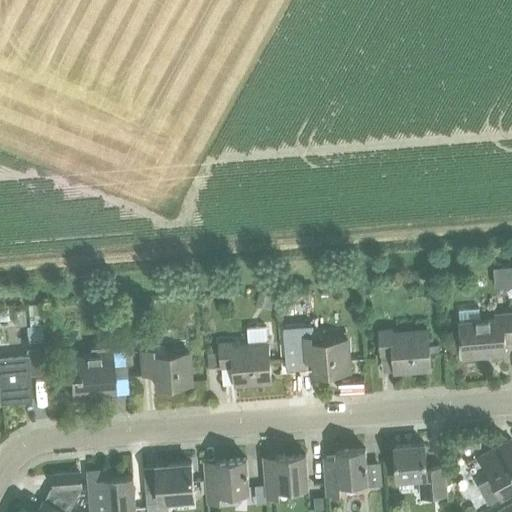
[(227,153),(233,134),(225,131),(219,150),(227,153)]
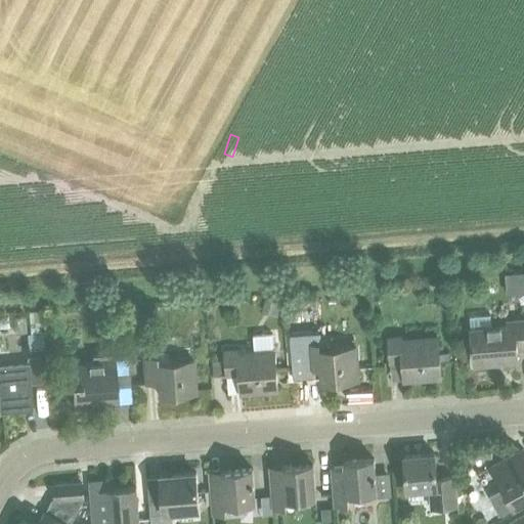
[(514,303),(523,302),(523,268),(513,269),(514,303)]
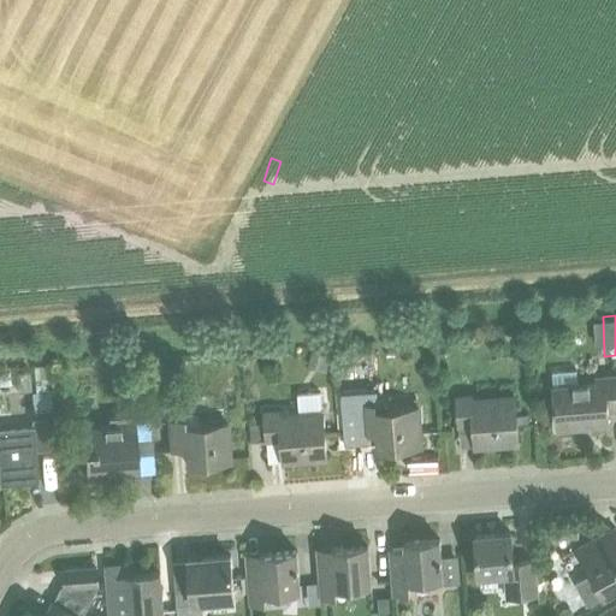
[(332,356),(311,350),(307,365),(327,371),(332,356)]
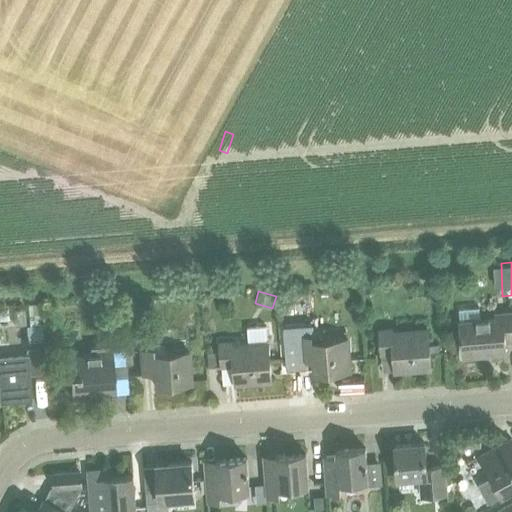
[(116,304),(102,306),(104,321),(118,320),(116,304)]
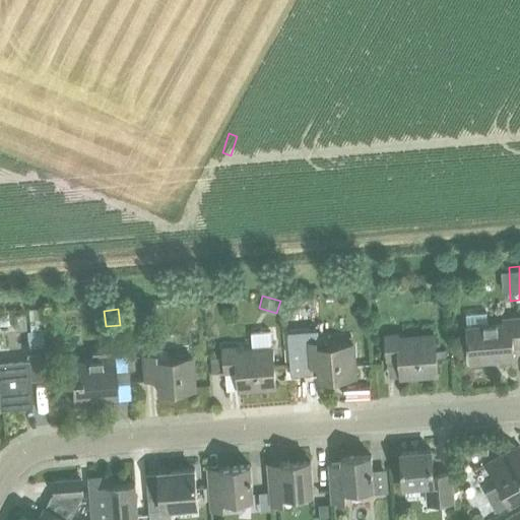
[(485,312),(466,313),(467,327),(469,360),(498,356),(498,361),(514,360),(513,347),(519,346),(519,317),(507,319),(508,324),(501,324),(486,326),(485,312)]
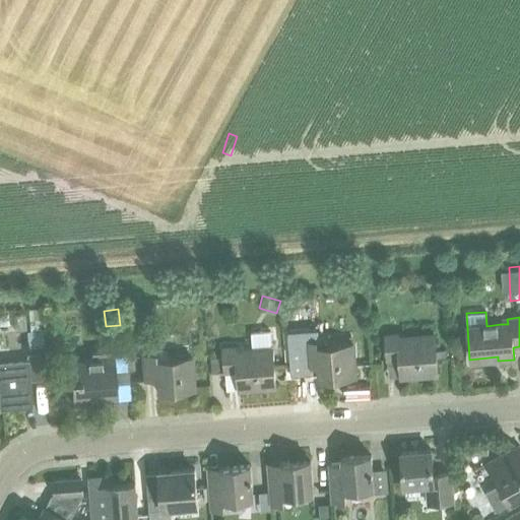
[(8,313),(0,314),(0,325),(9,325),(8,316),(8,313)]
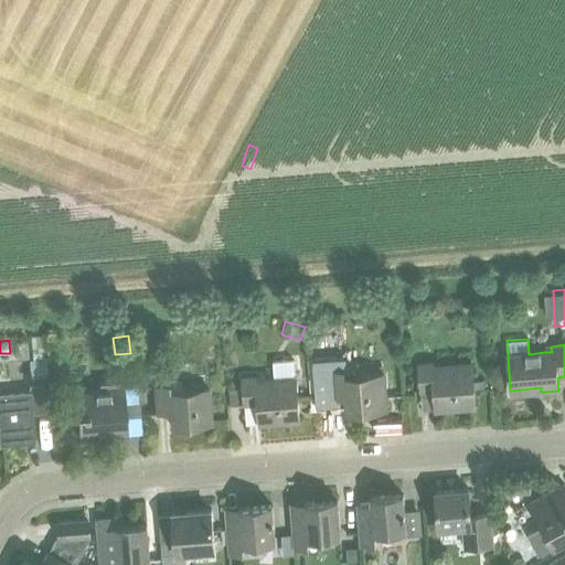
[(31,376),(49,374),(45,340),(32,341),(33,362),(30,363),(31,376)]
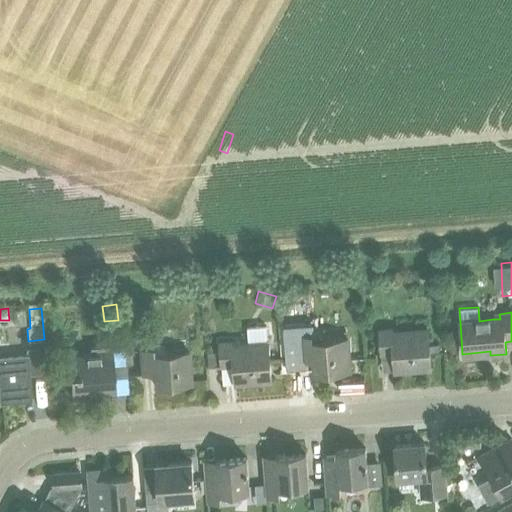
[(313,325),(284,327),(287,371),(314,369),(314,374),(351,371),(348,339),(334,340),(326,341),(325,329),(314,330),(313,325)]
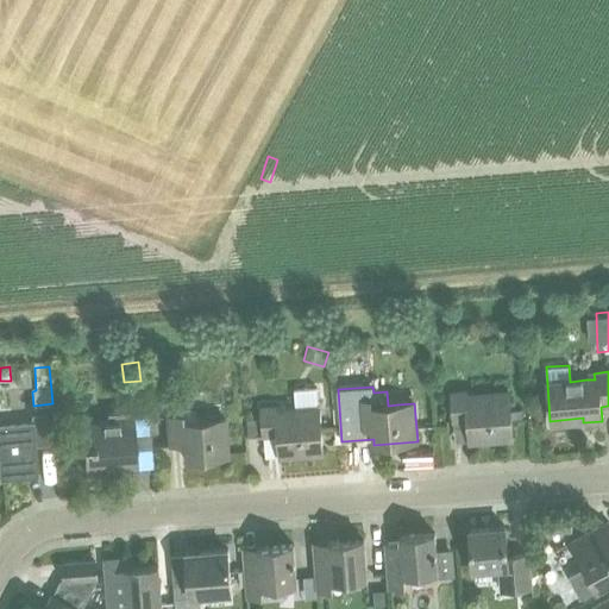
[(277,406),(262,407),(264,437),(278,435),(280,456),(280,457),(322,453),(320,414),(318,389),(295,390),(296,405),(277,406)]
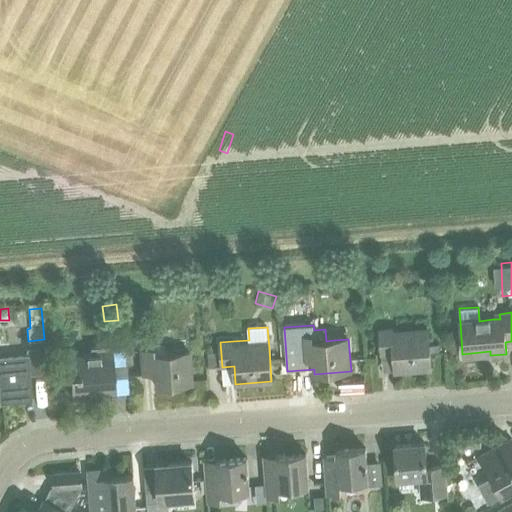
[(428,328),(392,330),(392,329),(379,330),(381,354),(393,353),(395,371),(431,368),(428,336),(428,328)]
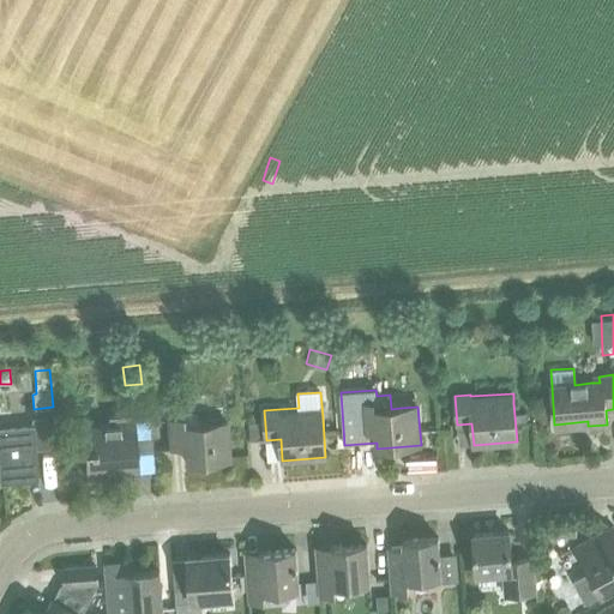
[(118,475),(138,473),(133,414),(109,415),(110,427),(89,428),(90,451),(84,451),(85,471),(118,469),(118,475)]
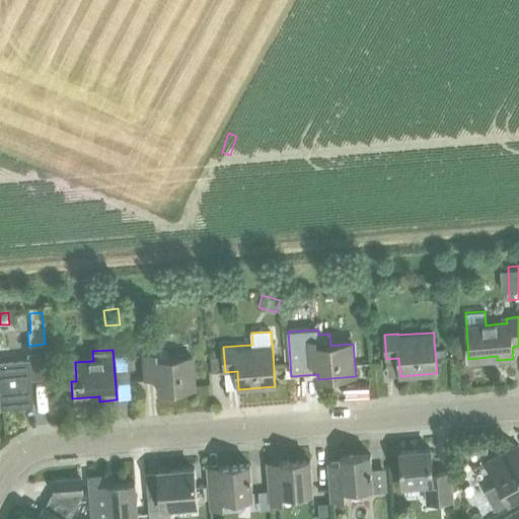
[(0,408),(31,405),(29,381),(43,380),(41,354),(27,355),(27,360),(0,362),(0,408)]
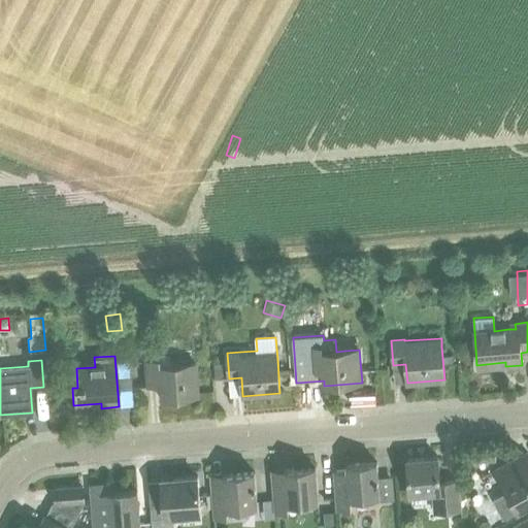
[(158,360),(144,361),(145,366),(146,386),(159,385),(160,399),(197,396),(195,363),(159,366),(158,360)]
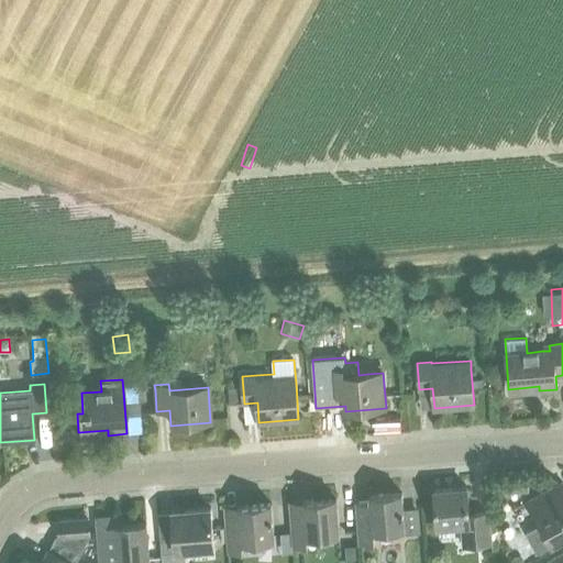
[(515,483),(500,484),(501,495),(516,494),(515,483)]
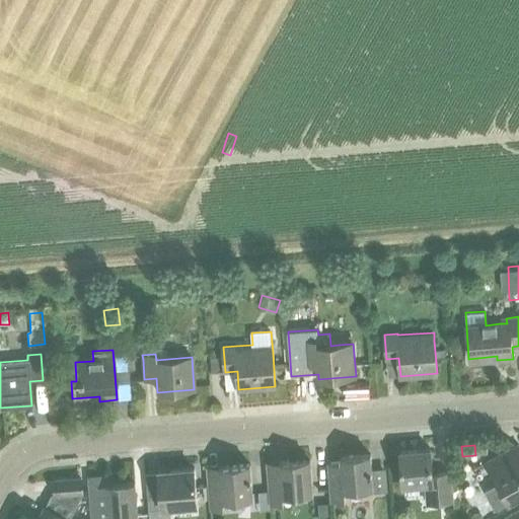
[(486,491),(495,509),(518,496),(518,446),(518,445),(488,461),(500,484),(486,491)]
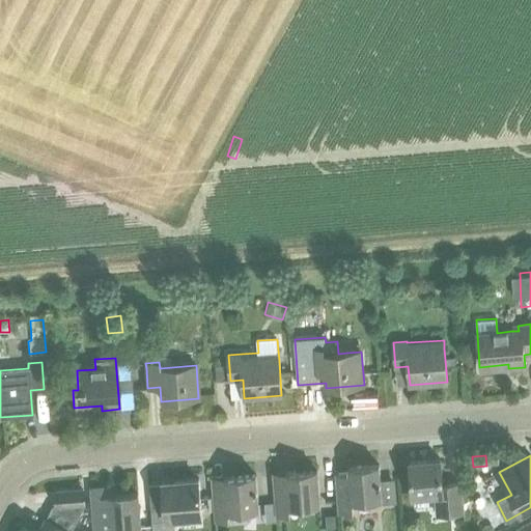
[(437,514),(464,512),(462,483),(443,485),(441,459),(410,463),(412,497),(435,495),(437,514)]
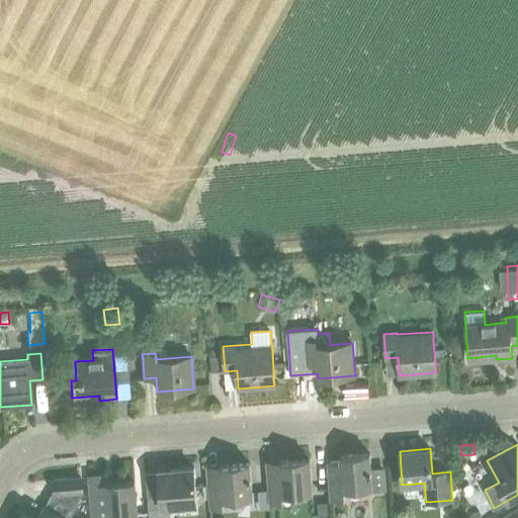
[(341,461),(328,462),(331,501),(345,500),(344,489),(372,487),(370,467),(369,453),(341,456),(341,461)]
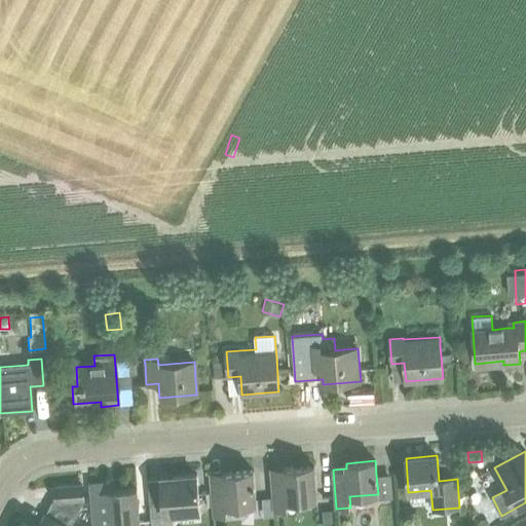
[(288,502),(316,499),(314,465),(284,468),(284,472),(271,473),(273,497),(274,512),(288,511),(288,502)]
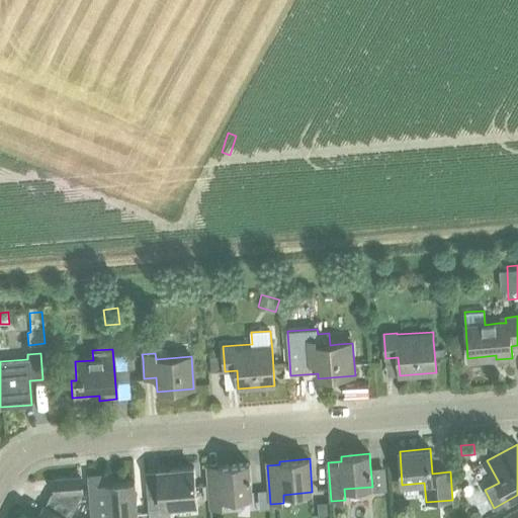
[(223,497),(253,495),(250,463),(220,466),(220,467),(207,468),(210,507),(224,506),(223,497)]
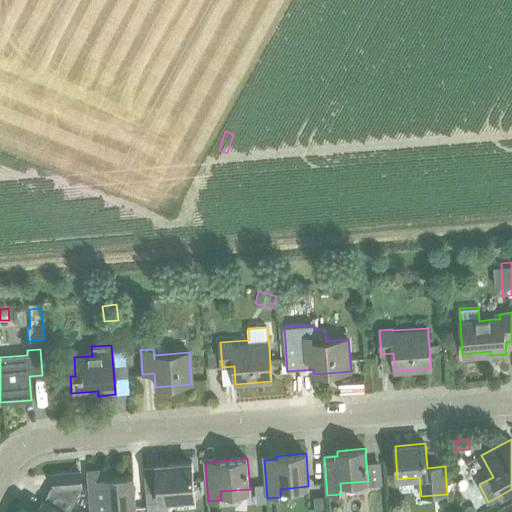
[(159,488),(146,489),(147,511),(169,511),(169,499),(195,497),(192,463),(158,465),(159,488)]
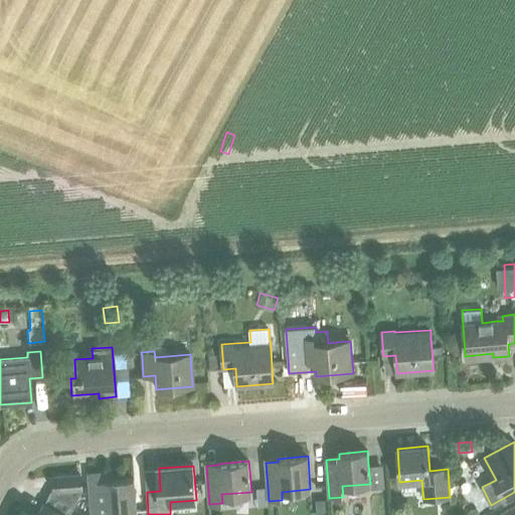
[(92,514),(137,514),(134,479),(107,481),(106,472),(89,474),(92,514)]
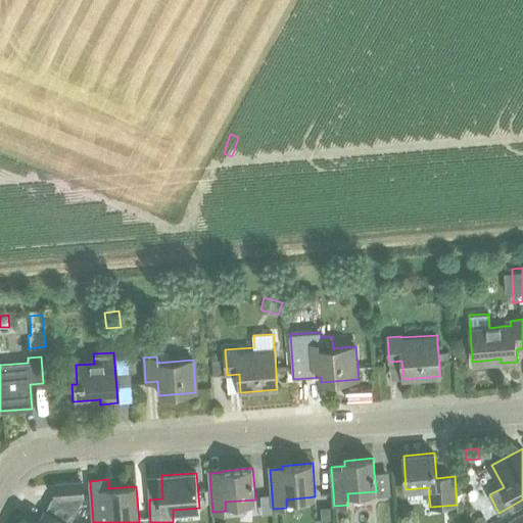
[(34,522),(22,517),(19,522),(70,522),(84,497),(82,481),(54,484),(56,500),(50,501),(44,512),(38,522),(34,522)]
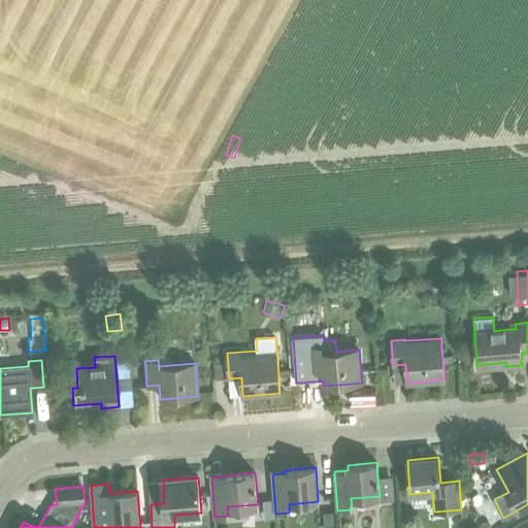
[(274,499),(264,500),(266,519),(276,518),(275,514),(274,499)]
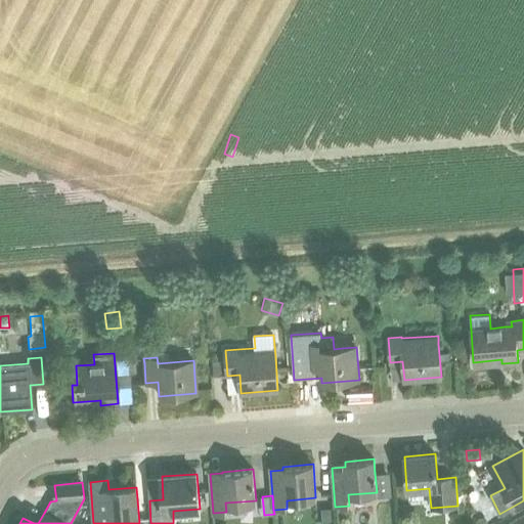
[(331,508),(321,509),(322,521),(332,521),(331,508)]
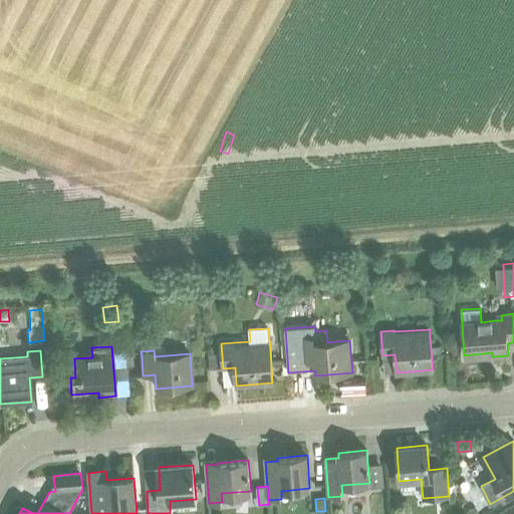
[(513,513),(513,505),(498,513),(497,513),(513,513)]
